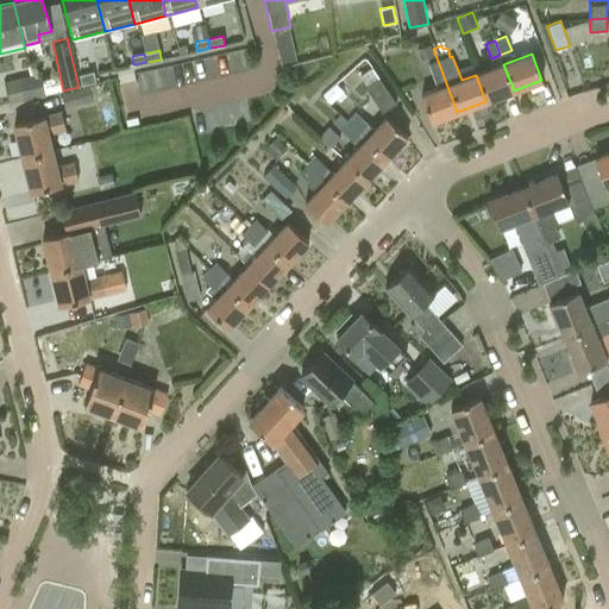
[(431,121),(457,112),(438,61),(428,64),(438,89),(421,95),(431,121)]
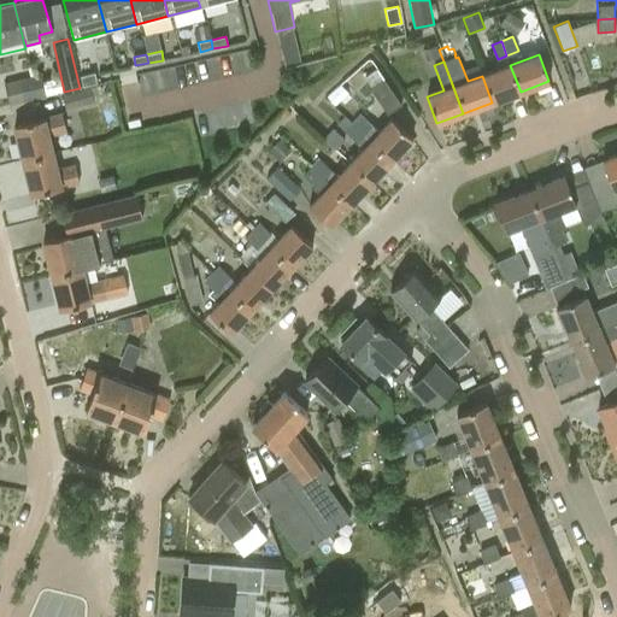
[(510,65),(482,76),(492,103),(521,92),(510,65)]
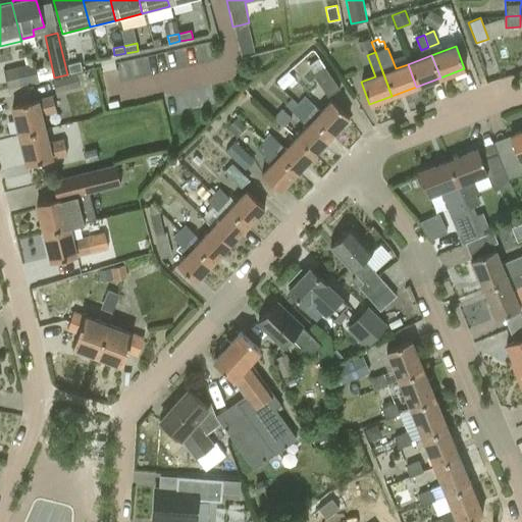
[(328,96),(340,88),(319,57),(308,65),(314,74),(313,74),(328,96)]
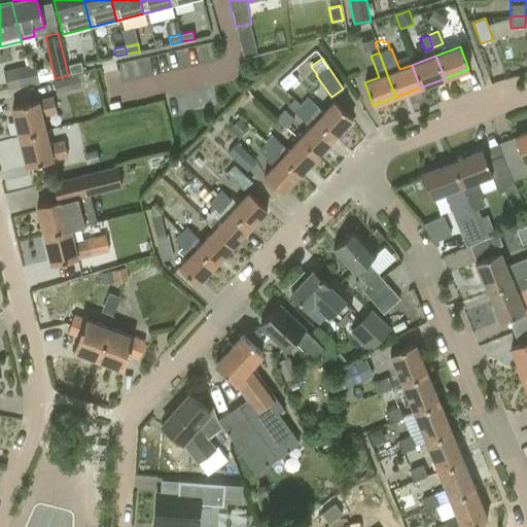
[(70,72),(82,70),(80,64),(80,62),(69,65),(70,72)]
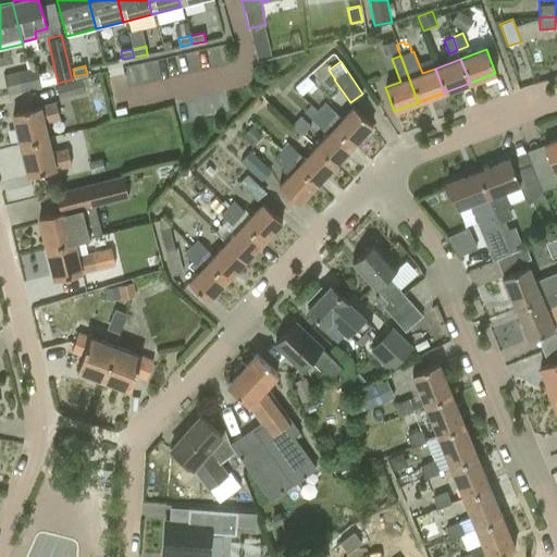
[(41,66),(29,70),(34,89),(47,86),(41,66)]
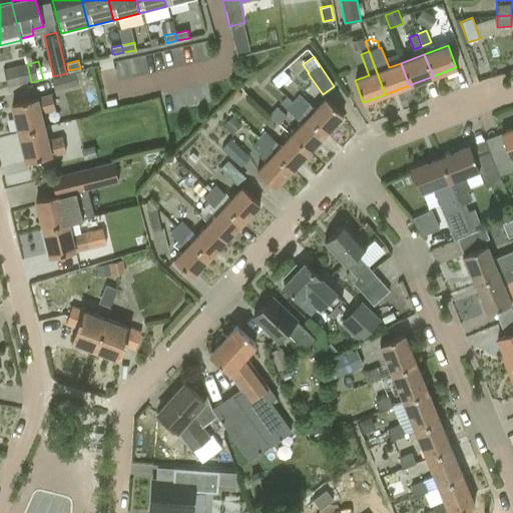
[(7,88),(31,82),(27,64),(3,70),(7,88)]
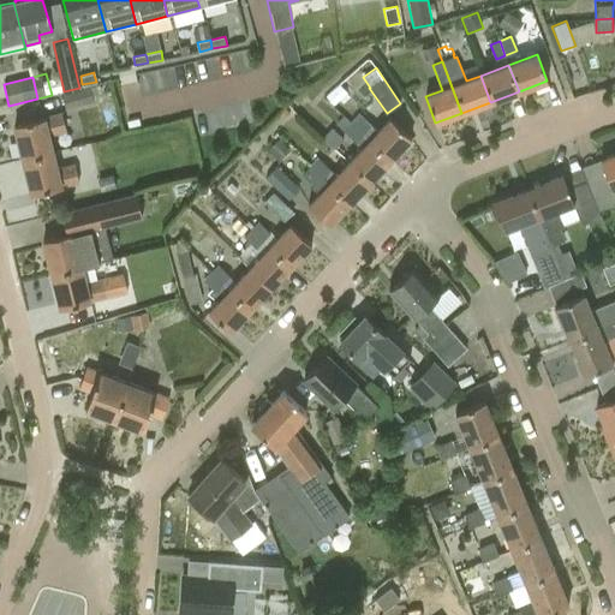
[(65,109),(95,102),(93,96),(107,93),(105,83),(61,93),(65,109)]
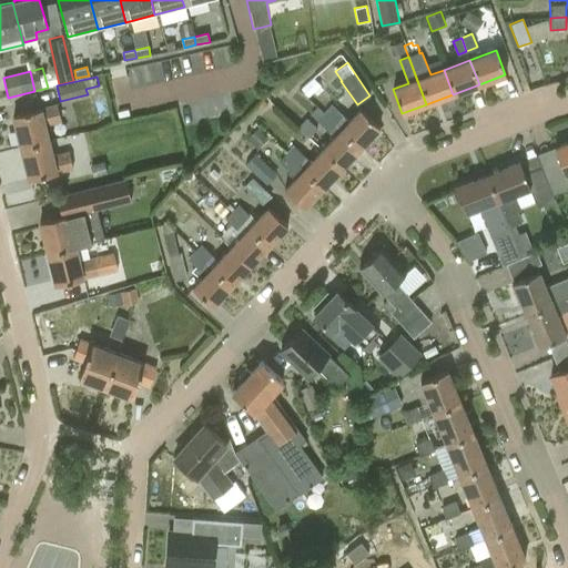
[(332,104),(324,112),(361,146),(379,128),(359,110),(350,121),(332,104)]
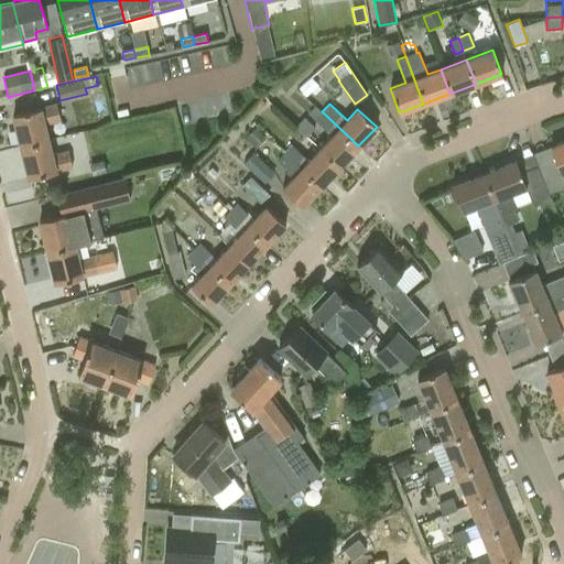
[(57,105),(41,108),(12,116),(20,147),(49,140),(45,125),(61,120),(57,105)]
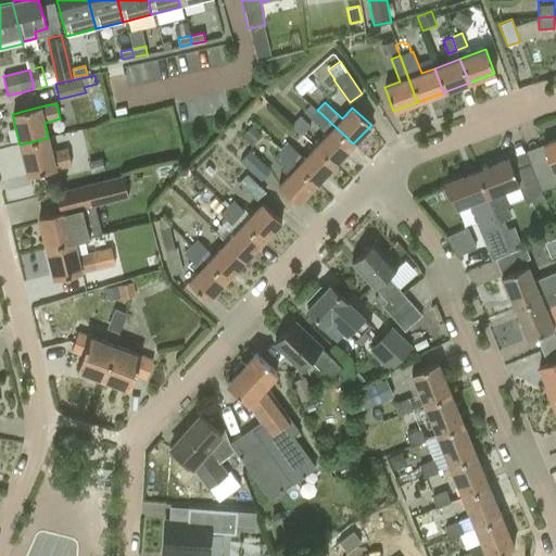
[(327,135),(315,147),(333,164),(353,143),(317,110),(311,104),(303,112),(327,135)]
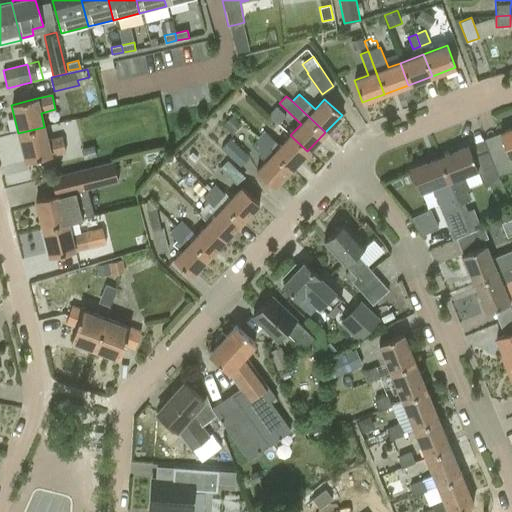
[(209,137),(240,166),(250,156),(224,133),(222,135),(220,133),(225,128),(232,136),(242,125),(232,115),(223,125),(222,124),(209,137)]
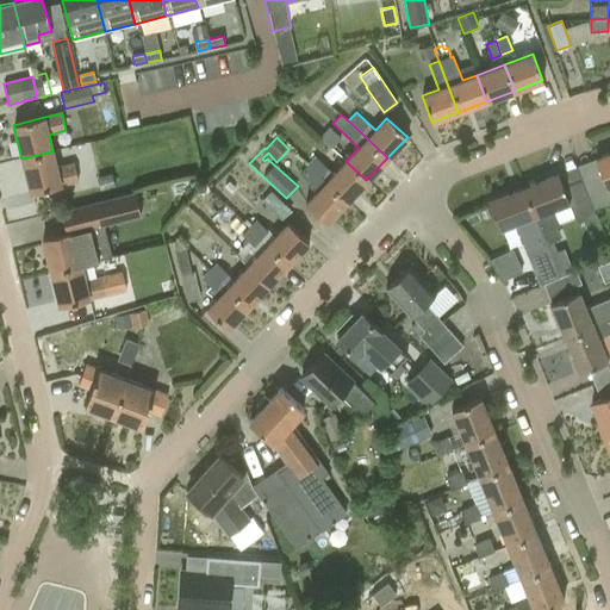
[(74,162),(57,166),(53,151),(22,159),(30,193),(79,180),(74,162)]
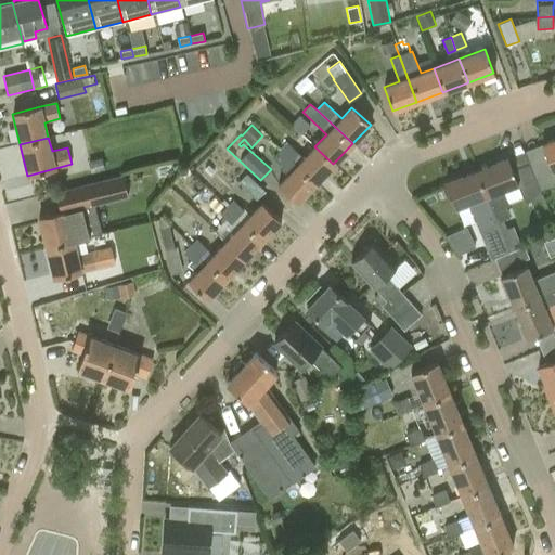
[(554,171),(554,170),(554,169),(554,139),(541,144),(545,156),(529,163),(539,190),(554,183),(554,171)]
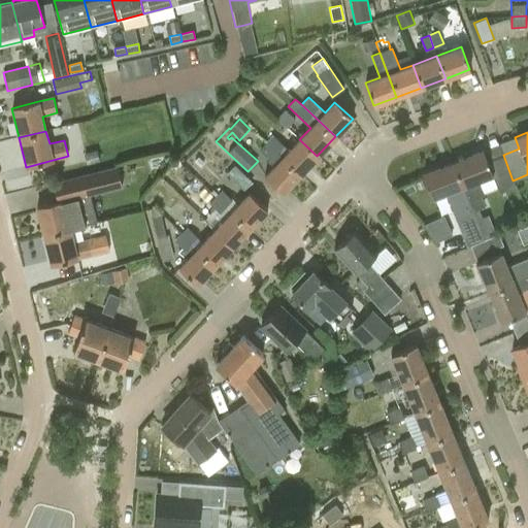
[(299,139),(289,151),(272,135),(265,142),(300,174),(317,156),(299,139)]
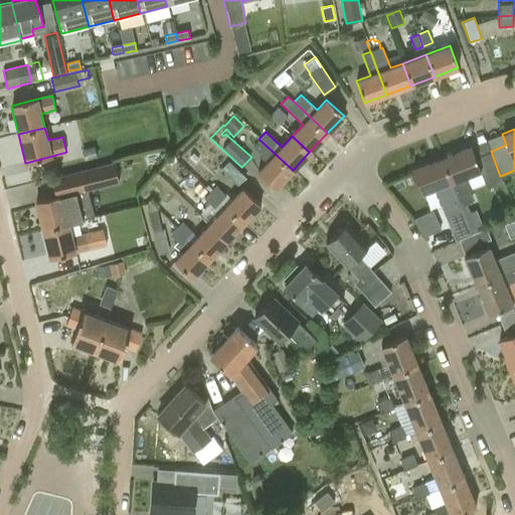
[(260,155),(268,163),(258,173),(276,189),(293,170),(259,139),(252,146),(262,153),(260,155)]
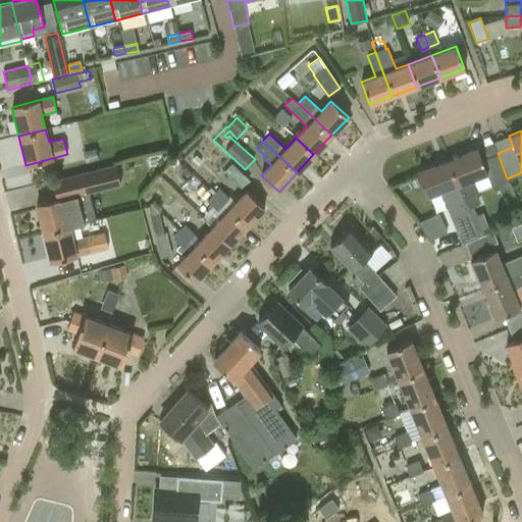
[(473,178),(487,172),(492,185),(507,178),(498,153),(482,159),(477,148),(461,154),(462,155),(448,160),(468,210),(469,210),(479,203),(475,195),(478,193),(473,178)]
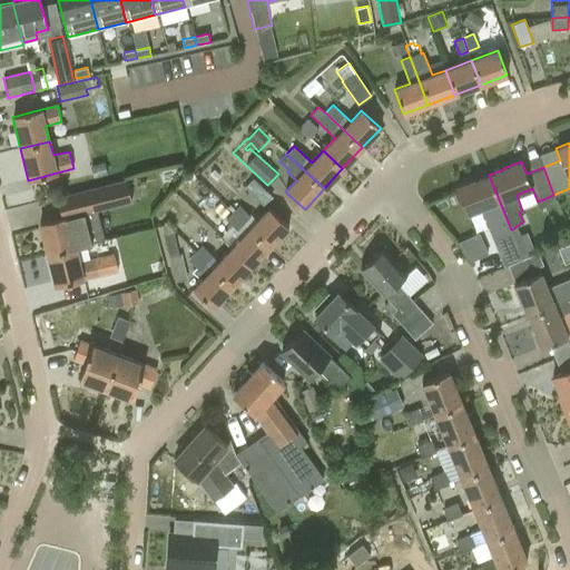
[(467,215),(485,207),(495,236),(492,237),(503,266),(521,259),(517,246),(512,247),(507,232),(511,229),(489,175),(474,180),(473,180),(455,187),(467,215)]
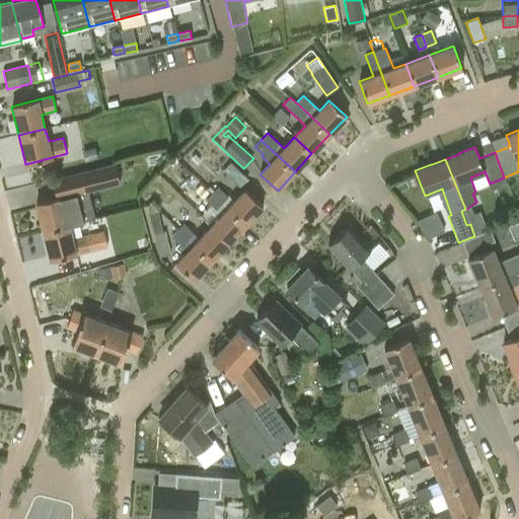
[(35,203),(43,232),(69,225),(82,222),(95,219),(88,192),(121,183),(116,163),(53,179),(57,198),(35,203)]
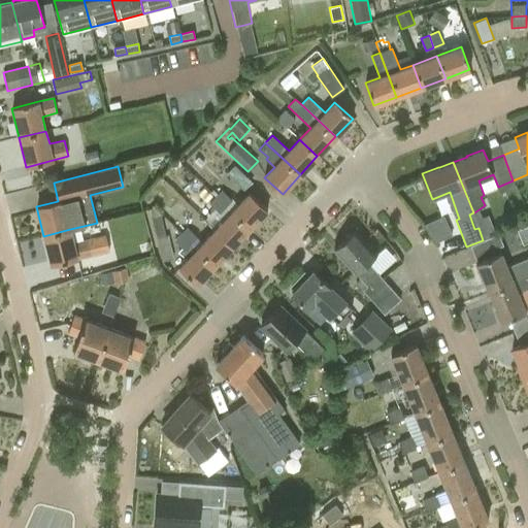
[(249,193),(238,205),(221,190),(215,197),(226,207),(231,212),(249,229),(267,209),(249,193)]
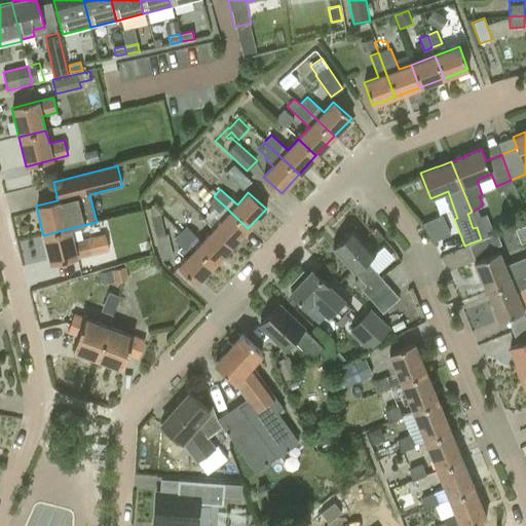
[(219,213),(225,207),(214,196),(208,201),(219,213)]
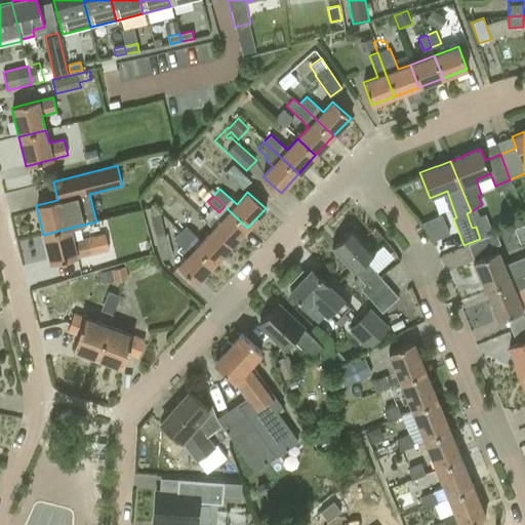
[(161,259),(173,256),(168,233),(164,234),(160,213),(161,212),(153,204),(149,208),(161,259)]
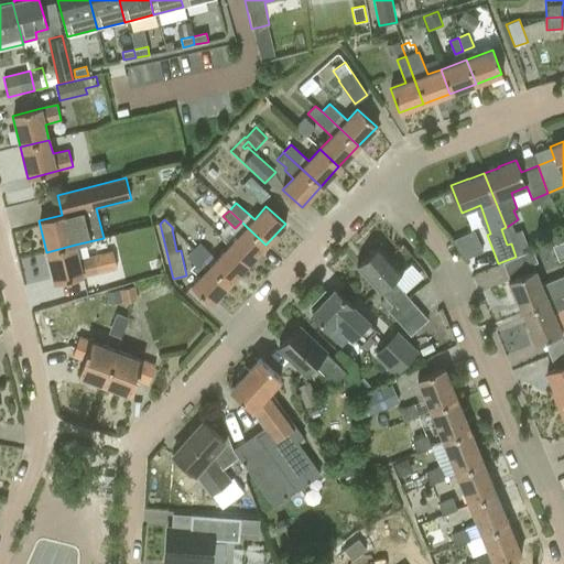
[(247,227),(228,247),(248,264),(266,245),(247,227)]
